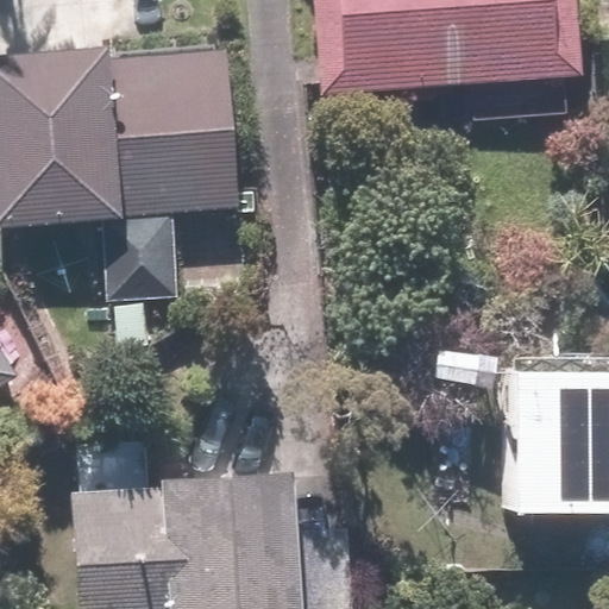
[(319,0),(326,93),(459,83),(462,126),(569,119),(565,75),(585,74),(579,0),(319,0)]
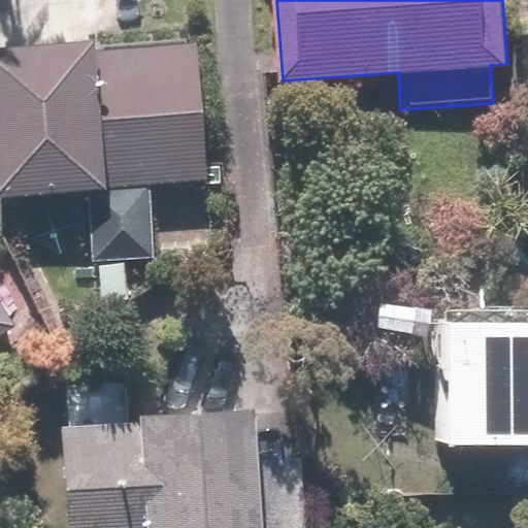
[(88,260),(154,258),(152,183),(206,182),(202,40),(0,46),(0,195),(86,193),(88,260)]
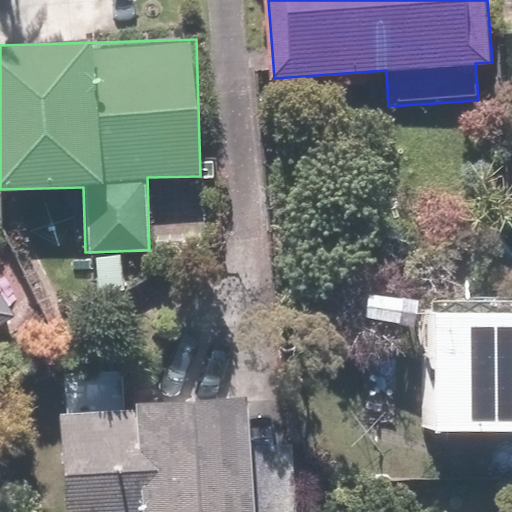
[(0,326),(17,316),(0,289),(0,326)]
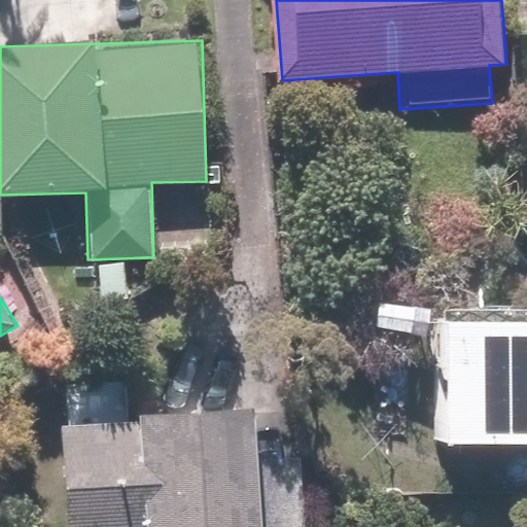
[(526,304),(435,304),(434,441),(526,442),(526,304)]
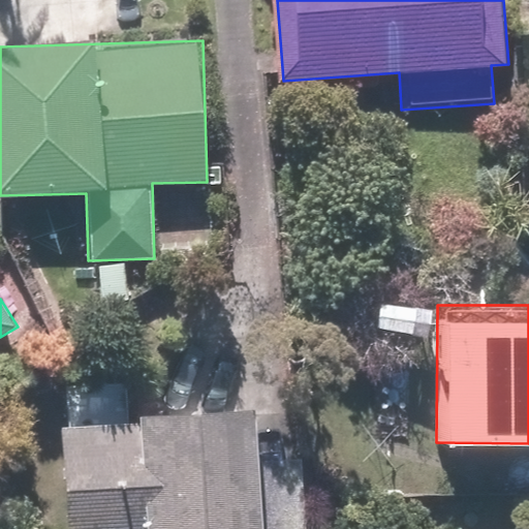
[(308,528),(307,452),(266,453),(266,411),(130,412),(130,395),(64,396),(64,528),(308,528)]
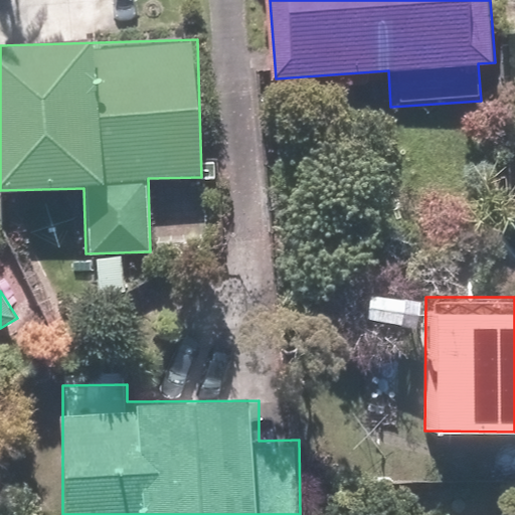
All buildings are outlined.
